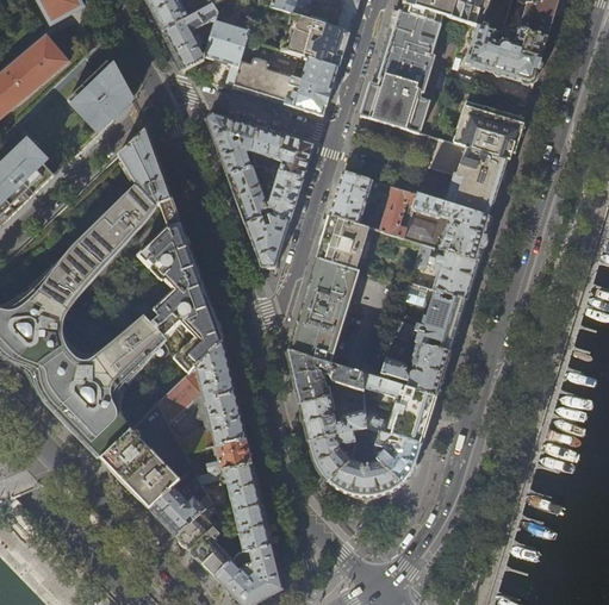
[(39,0),(51,20),(81,5),(79,0),(39,0)]
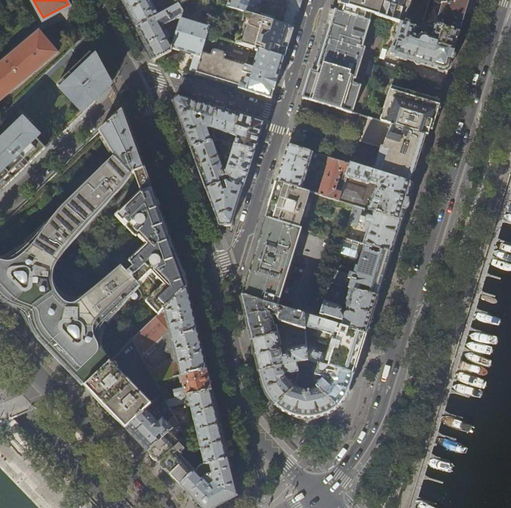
[(122,0),(126,6),(136,24),(158,12),(151,0),(122,0)]
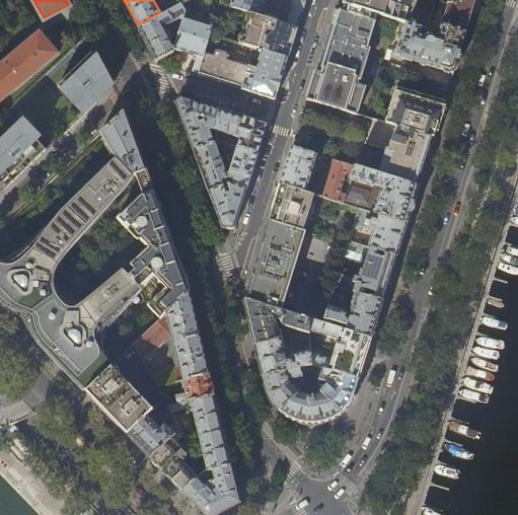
[(219,0),(247,8),(260,12),(264,0),(219,0)]
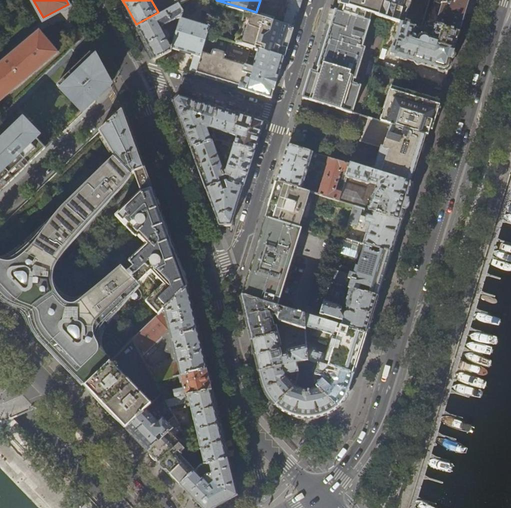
[(299,2),(299,0),(286,0),(280,19),(292,23),(299,2)]
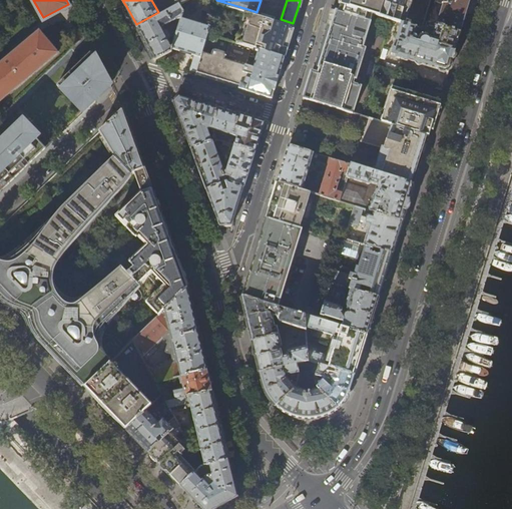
[(339,0),(337,7),(369,16),(370,16),(372,10),(400,19),(418,25),(423,26),(425,18),(427,14),(432,0),(339,0)]
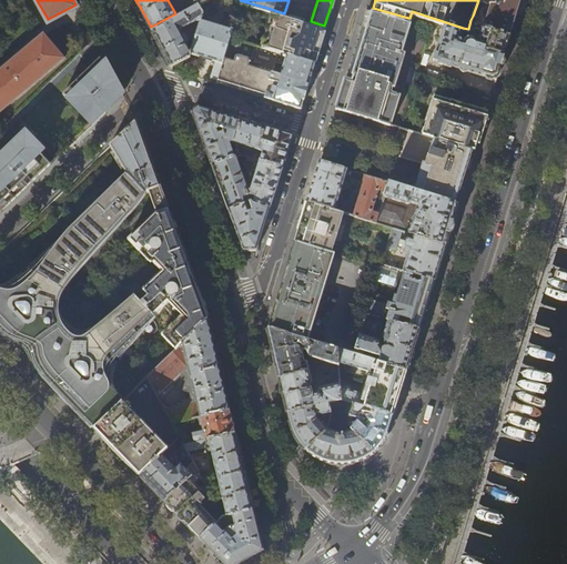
[(485,0),(483,7),(486,8),(483,19),(479,19),(478,22),(481,23),(508,32),(515,13),(516,10),(518,0),(485,0)]
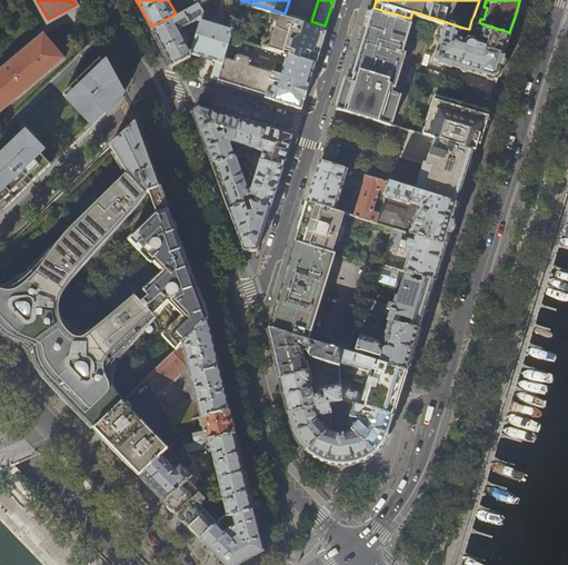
[(519,0),(517,10),(522,11),(526,0),(519,0)]
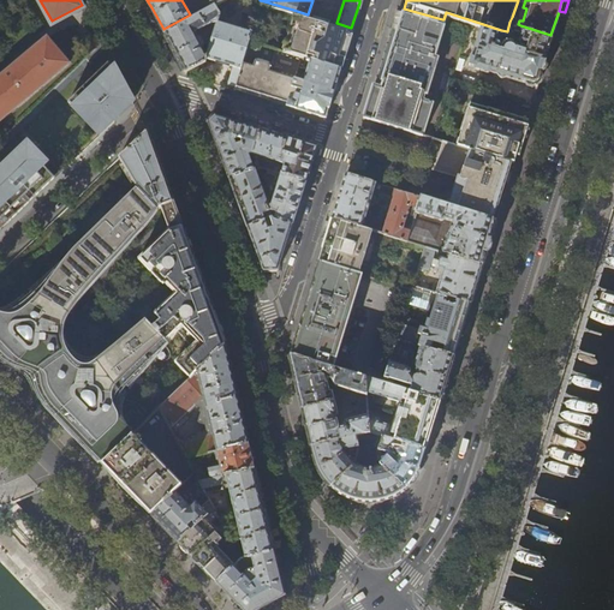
[(204,57),(206,54),(208,47),(202,45),(201,43),(203,40),(200,34),(195,33),(192,29),(209,19),(212,19),(210,24),(214,25),(216,18),(219,11),(214,3),(210,4),(190,15),(164,29),(173,47),(184,67),(204,57)]
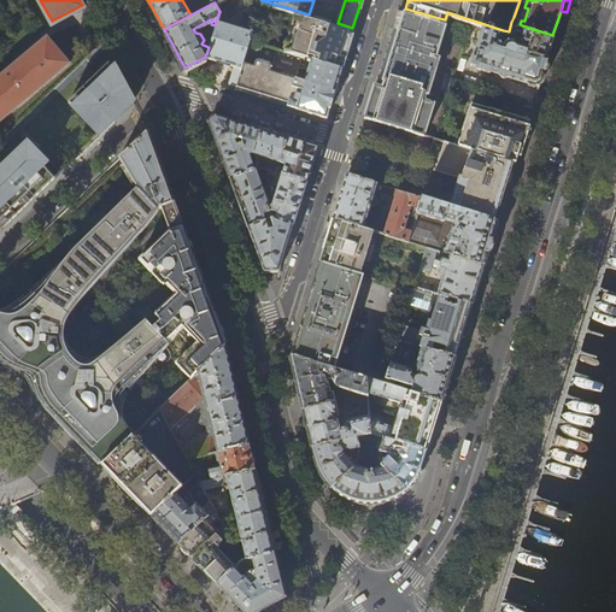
[(363,113),(422,131),(433,99),(423,96),(424,89),(427,90),(438,54),(433,53),(444,19),(405,9),(402,7),(399,17),(396,27),(398,27),(382,76),(383,77),(381,84),(374,82),(363,113)]
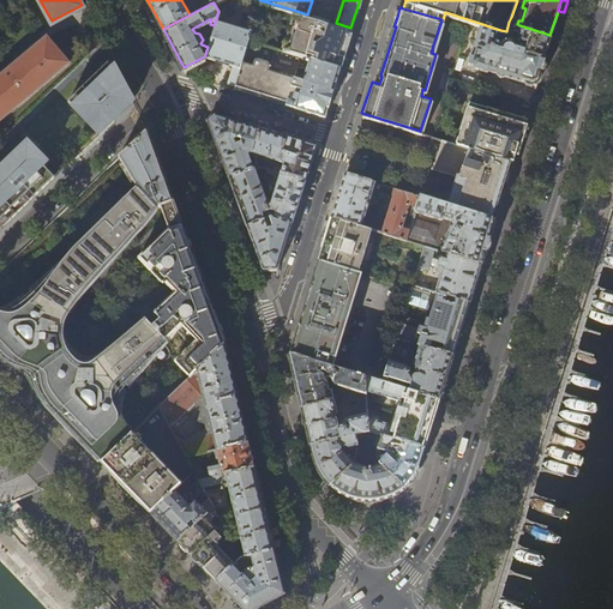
[(344,47),(350,28),(336,23),(307,14),(293,10),(281,48),(340,65),(344,47)]
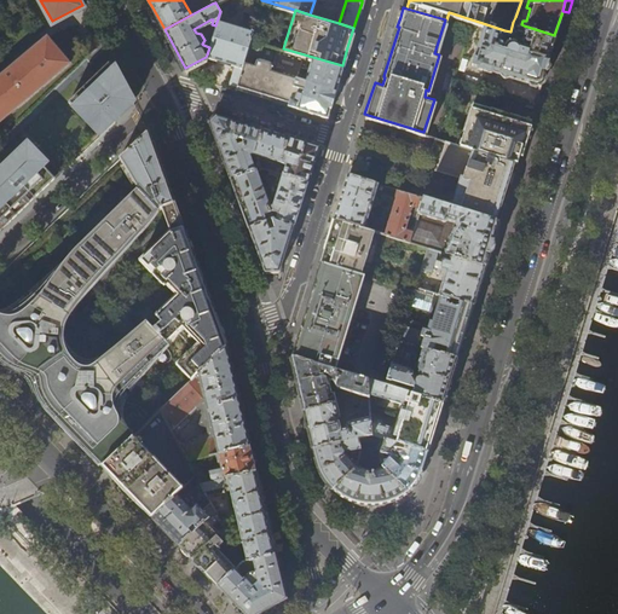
[(207,54),(242,65),(249,38),(253,28),(218,18),(215,25),(214,28),(212,40),(209,47),(207,54)]
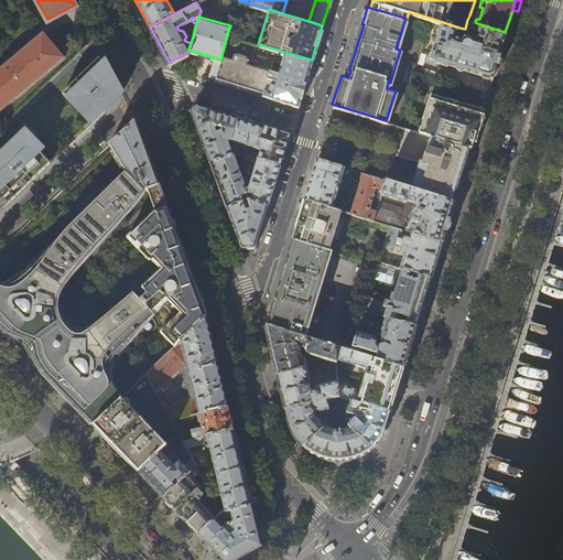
[(491,75),(505,32),(477,23),(472,41),(469,41),(471,40),(468,39),(466,39),(465,39),(461,43),(455,41),(459,28),(440,21),(429,55),(433,57),(433,60),(446,63),(446,62),(491,75)]
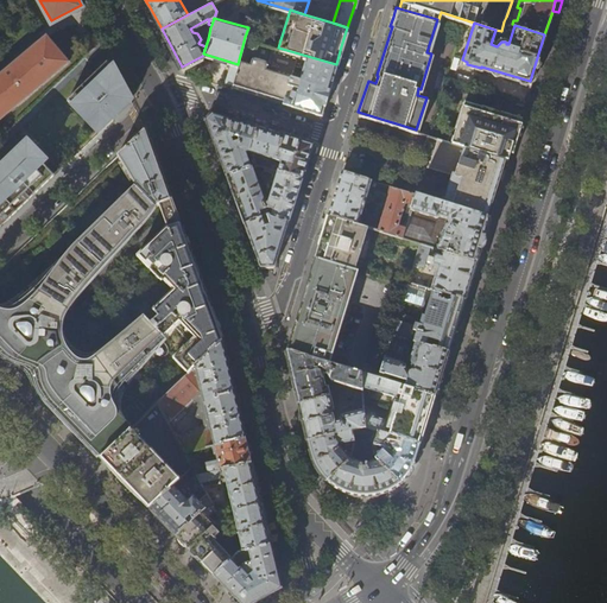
[(46,32),(0,69),(0,114),(68,58),(46,32)]
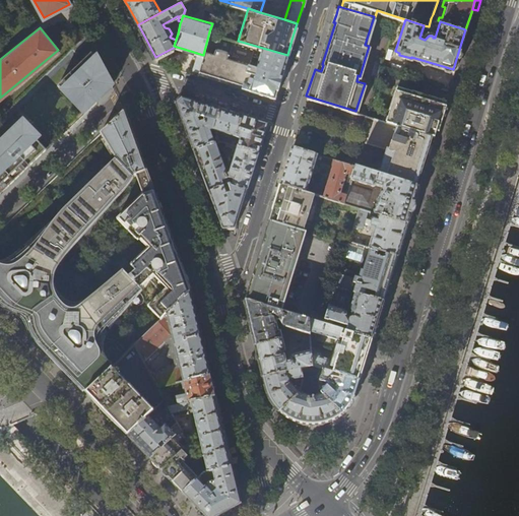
[(280,77),(287,55),(238,41),(209,31),(203,55),(198,70),(237,82),(242,83),(242,85),(240,84),(240,85),(274,97),(280,77)]
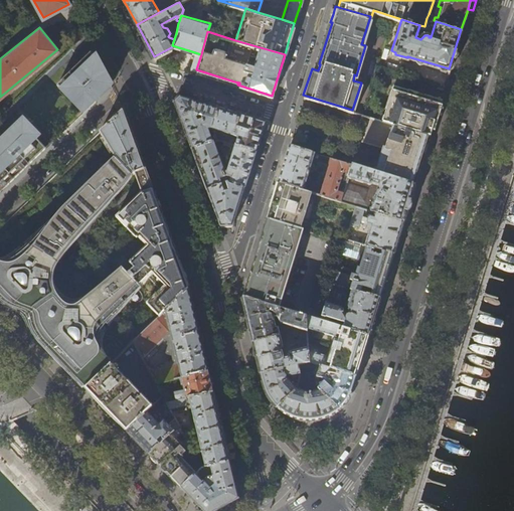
[(99,66),(89,50),(55,82),(79,108),(107,81),(99,66)]
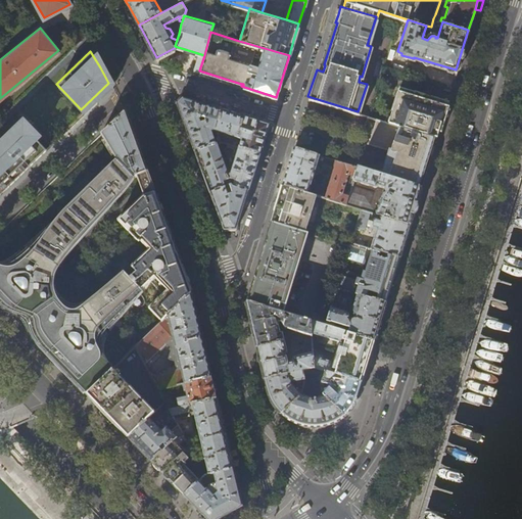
[(437,130),(446,99),(398,84),(387,121),(432,134),(435,135),(437,130)]
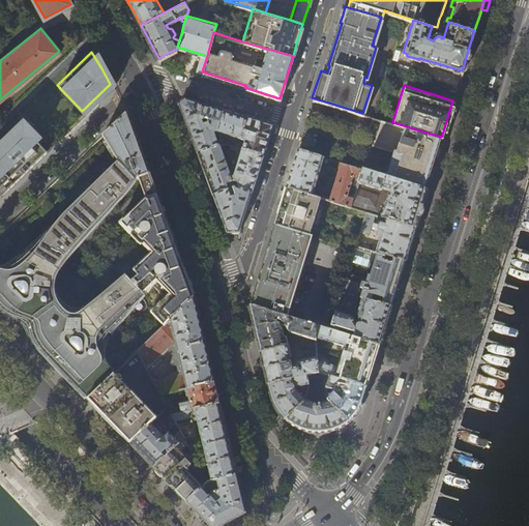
[(183,96),(178,101),(187,126),(197,151),(217,143),(223,142),(222,139),(216,141),(212,130),(215,128),(217,129),(224,108),(183,96)]
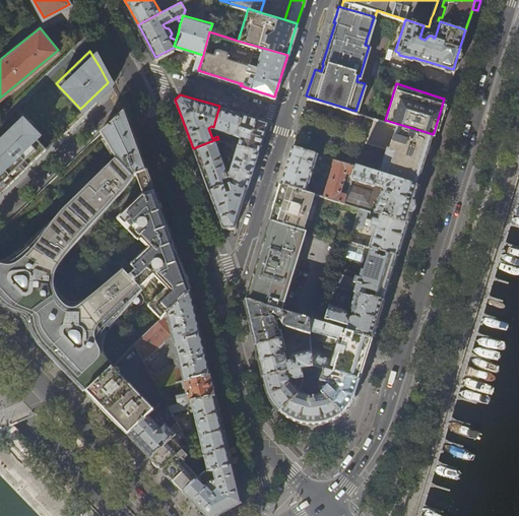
[(98,132),(100,130),(115,156),(131,174),(134,173),(135,172),(142,191),(153,187),(138,147),(123,106),(96,131),(98,132)]
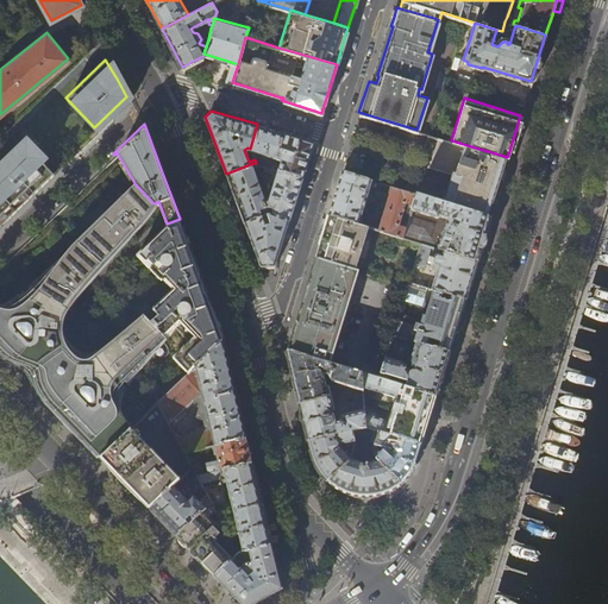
[(270,129),(257,124),(250,149),(252,155),(255,150),(275,157),(282,132),(270,129)]
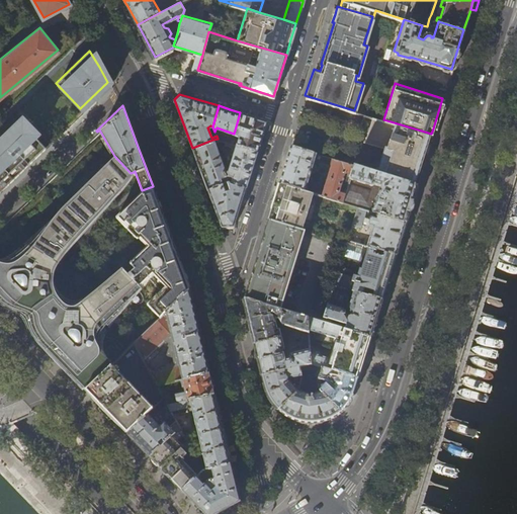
[(252,115),(240,112),(234,134),(239,135),(237,141),(235,140),(234,143),(257,149),(261,136),(266,120),(252,115)]
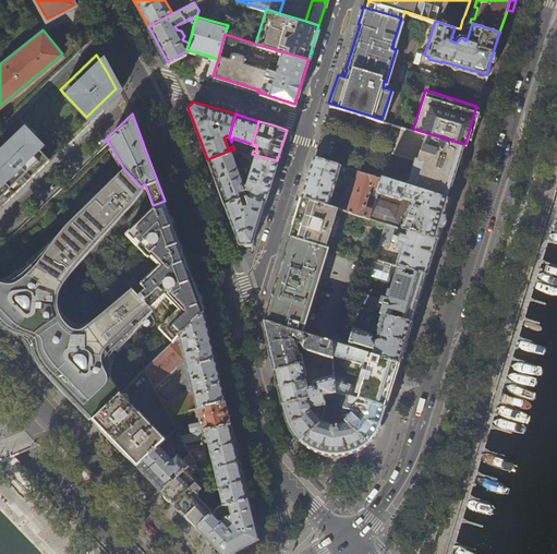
[(458,152),(461,143),(413,129),(400,124),(392,151),(414,157),(406,183),(445,195),(456,161),(457,156),(458,152)]
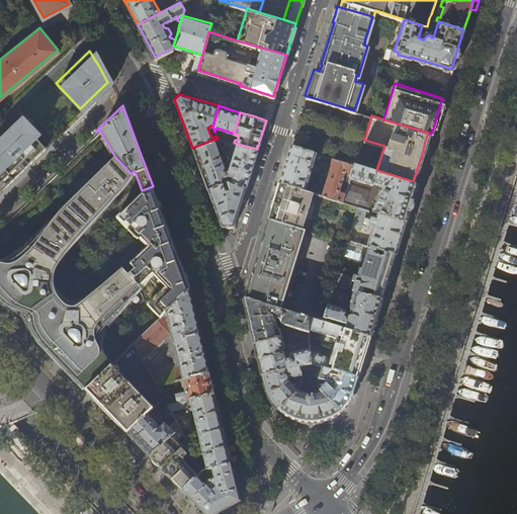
[(0,184),(42,144),(34,137),(38,134),(22,116),(0,138),(0,184)]
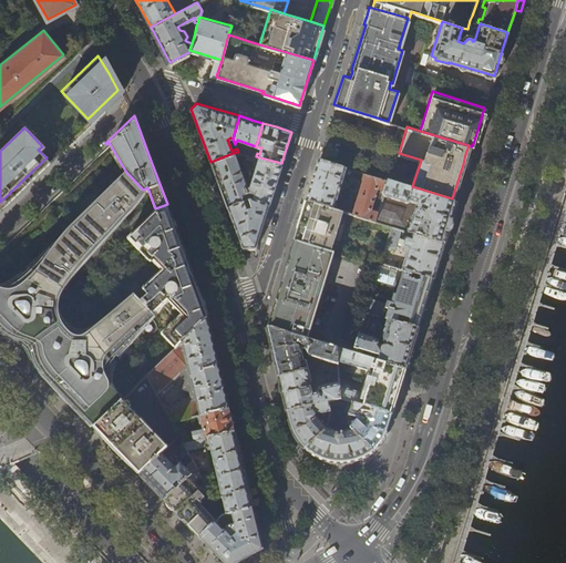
[(275,182),(281,163),(256,156),(240,151),(239,152),(240,154),(254,159),(253,166),(255,167),(250,186),(249,186),(245,187),(246,192),(246,193),(248,198),(249,198),(250,197),(268,204),(275,182)]
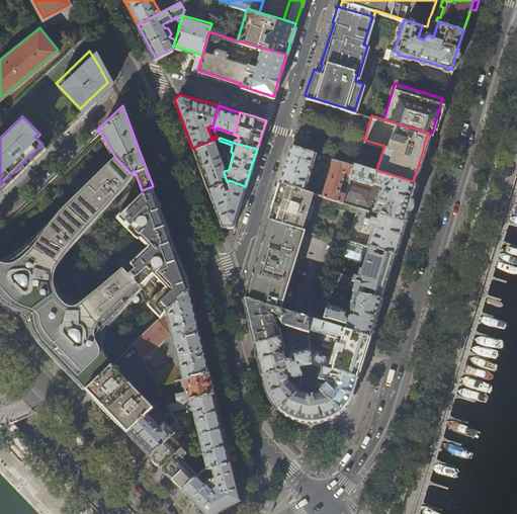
[(199,166),(207,188),(223,183),(221,177),(225,176),(225,175),(224,171),(228,170),(226,168),(224,169),(212,140),(192,148),(199,166)]
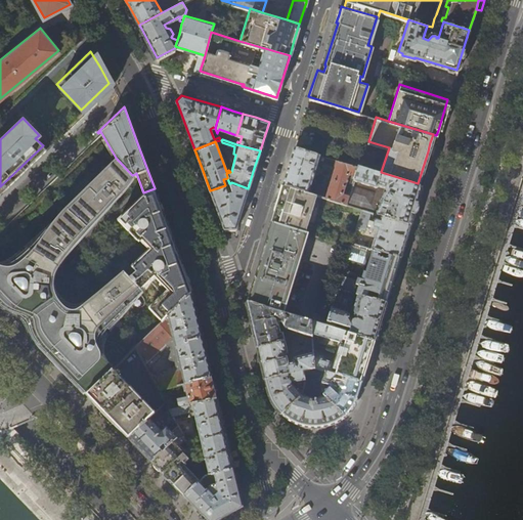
[(346,202),(357,165),(294,145),(290,159),(282,182),(316,192),(346,202)]
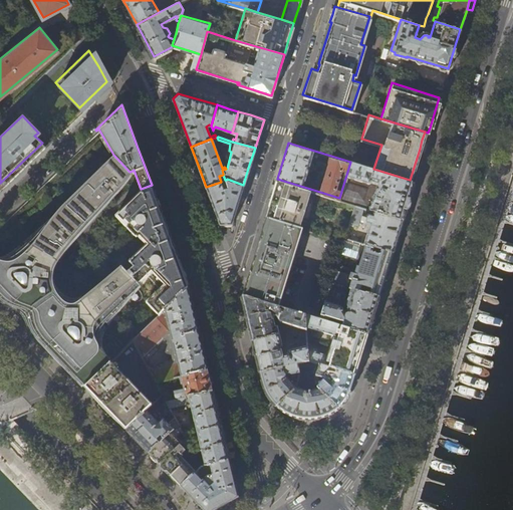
[(97,347),(98,346),(98,341),(95,335),(95,329),(97,324),(139,282),(138,282),(125,269),(120,264),(78,298),(76,300),(72,301),(68,300),(62,297),(57,292),(54,286),(52,278),(53,269),(57,259),(63,251),(74,237),(90,219),(118,189),(126,179),(130,172),(113,155),(71,195),(35,232),(24,241),(17,247),(10,250),(1,252),(0,252),(0,298),(8,303),(16,307),(22,313),(26,320),(36,337),(73,376),(75,371),(89,358),(96,352),(97,347)]
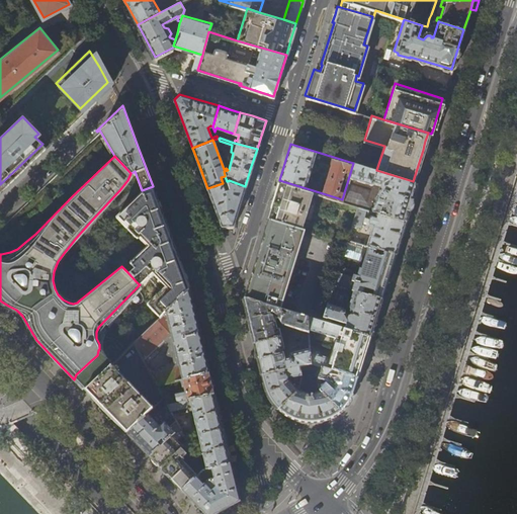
[(375,210),(405,220),(407,215),(411,199),(417,182),(413,181),(376,170),(353,163),(342,199),(357,204),(365,206),(375,210)]
